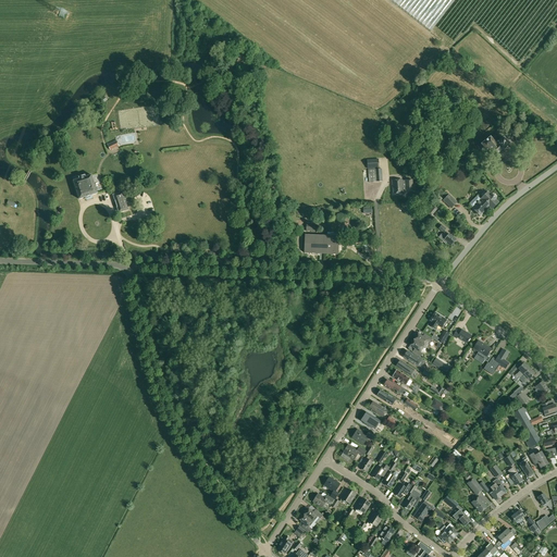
[(481,144),(477,146),(484,156),(487,153),(491,159),(503,149),(502,149),(508,144),(504,138),(497,143),(499,145),(497,146),(491,137),(481,144)]
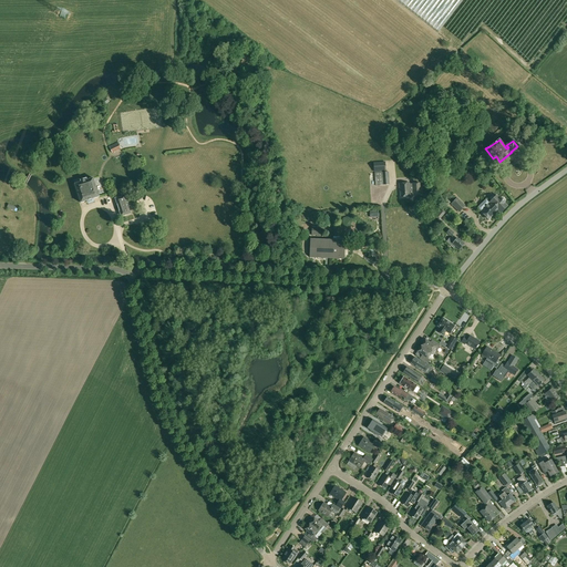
[(109,146),(112,153),(121,148),(117,143),(109,146)]
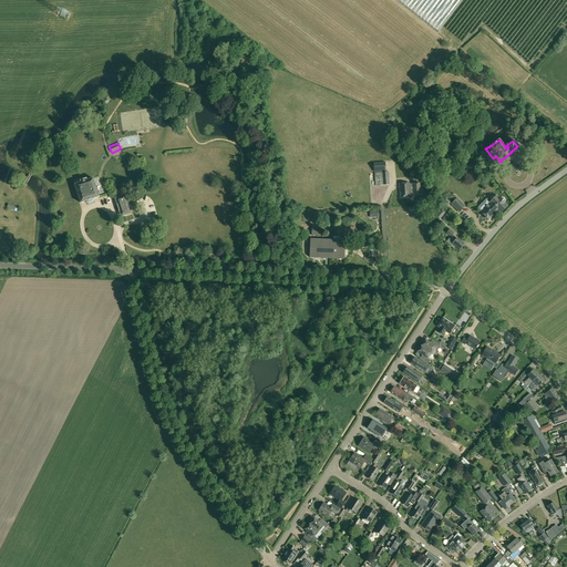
[(385,166),(374,167),(375,186),(387,185),(385,166)]
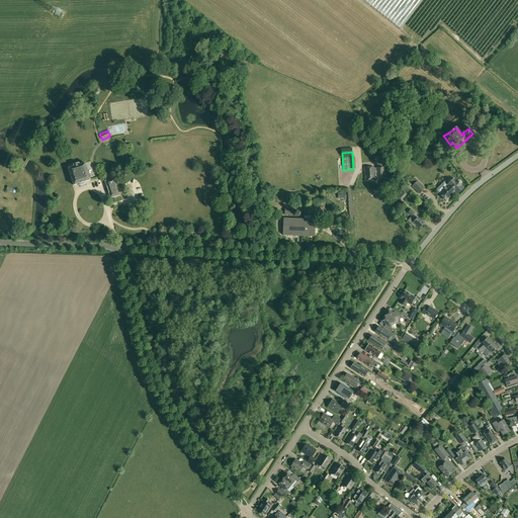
[(68,168),(74,186),(91,180),(85,163),(79,164),(79,163),(73,165),(74,166),(68,168)]
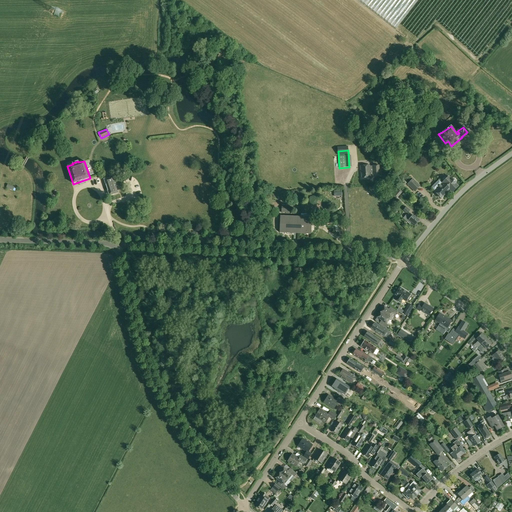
[(360,166),(361,173),(362,178),(373,177),(373,175),(379,174),(379,165),(372,166),(370,167),(369,165),(360,166)]
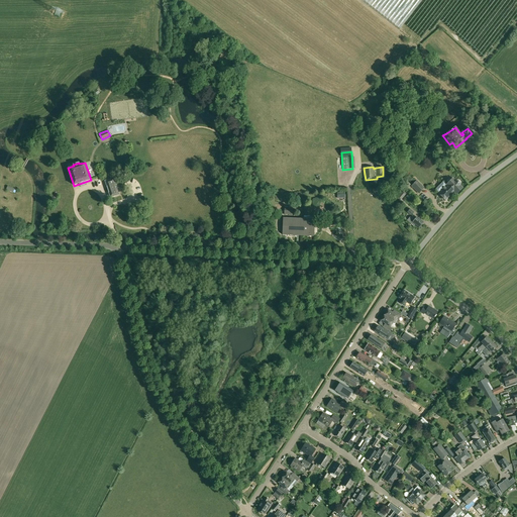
[(104,181),(110,198),(119,195),(117,188),(119,188),(117,184),(116,185),(113,178),(104,181)]
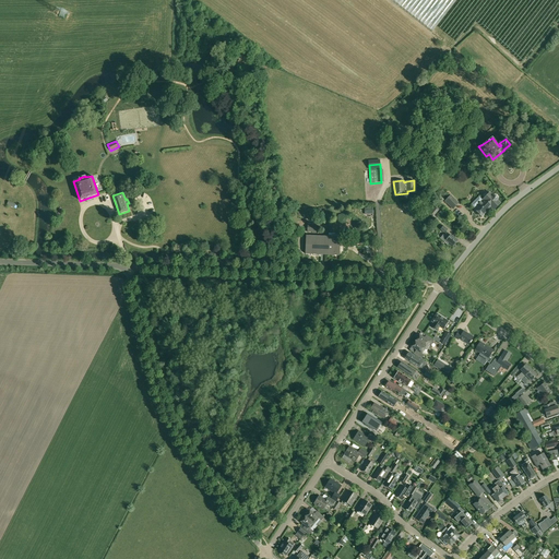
[(479,198),(471,205),(482,216),(490,207),(494,211),(501,203),(498,200),(499,199),(495,195),(494,197),(490,193),(488,195),(487,193),(485,193),(483,195),(483,197),(485,199),(483,201),(479,198)]
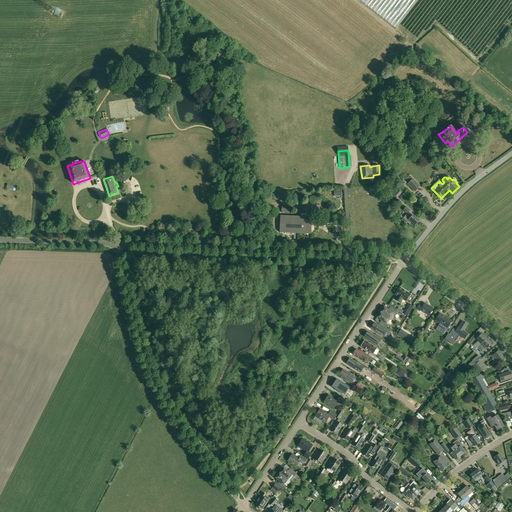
[(407,185),(414,192),(420,186),(413,179),(407,185)]
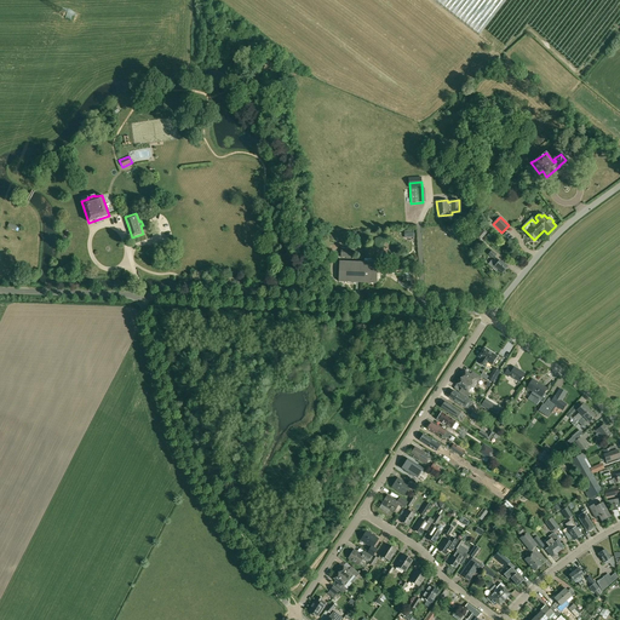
[(464,229),(468,235),(474,230),(470,224),(464,229)]
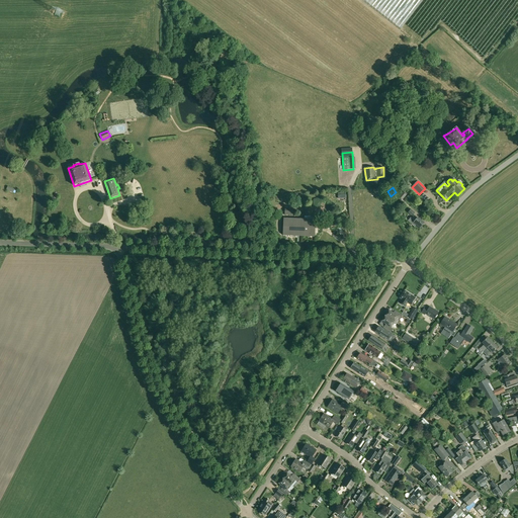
[(398,198),(402,201),(407,194),(408,195),(410,193),(406,189),(404,191),(398,198)]
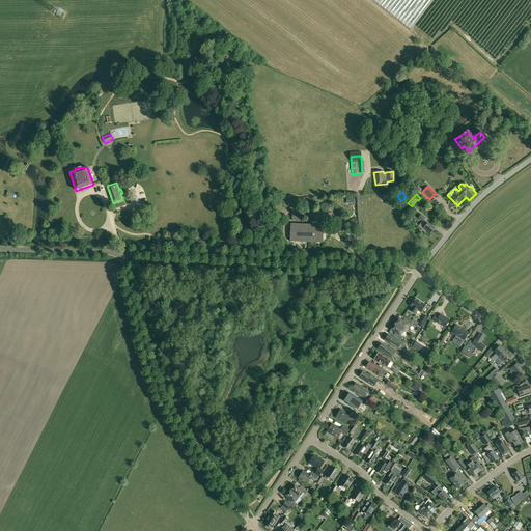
[(418,226),(425,232),(426,230),(429,233),(435,228),(428,223),(427,224),(425,223),(424,224),(421,222),(418,226)]
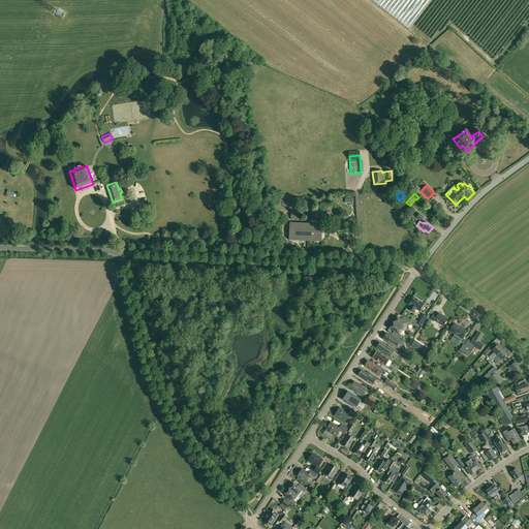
[(289,240),(321,242),(321,225),(289,223),(289,240)]
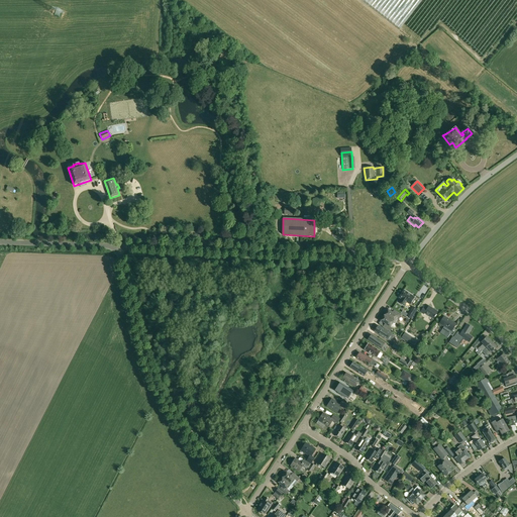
[(399,298),(410,304),(414,297),(404,291),(399,298)]
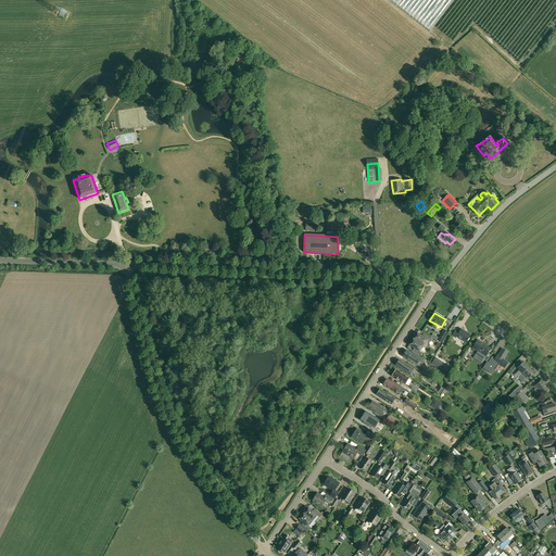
[(444,330),(438,340),(442,343),(449,333),(444,330)]
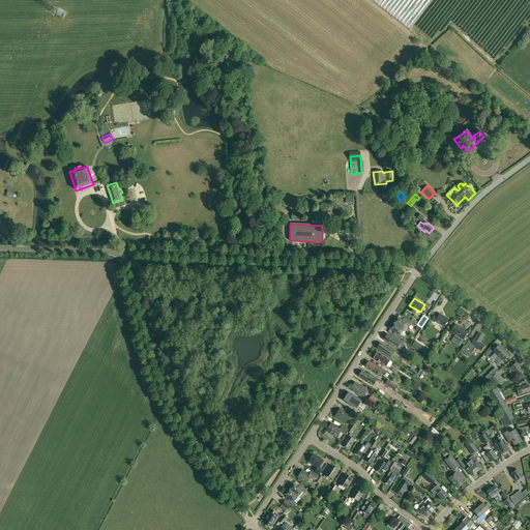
[(432,320),(434,322),(435,321),(444,327),(448,320),(440,315),(438,317),(435,315),(432,320)]
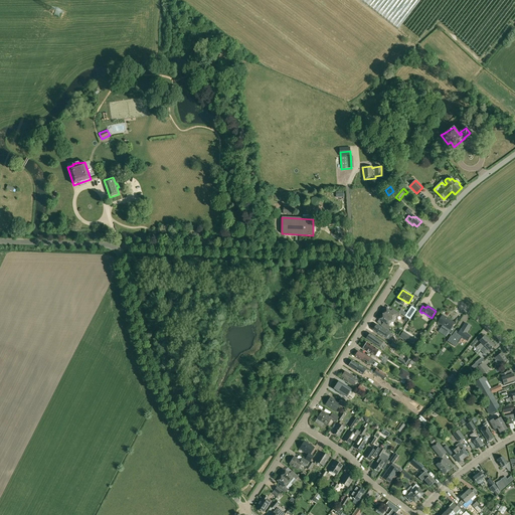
[(386,309),(382,314),(392,320),(395,315),(397,317),(399,314),(392,309),(390,311),(386,309)]
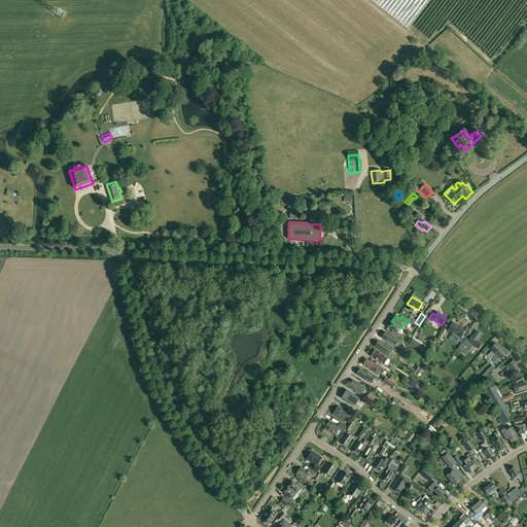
[(401,327),(391,321),(388,327),(392,330),(390,332),(395,336),(398,338),(400,335),(397,332),(401,327)]
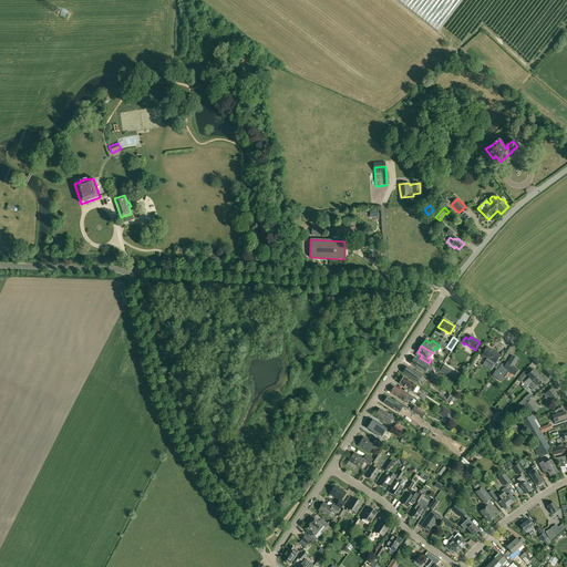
[(482,356),(487,359),(486,361),(496,368),(500,362),(497,361),(501,356),(487,348),(482,356)]
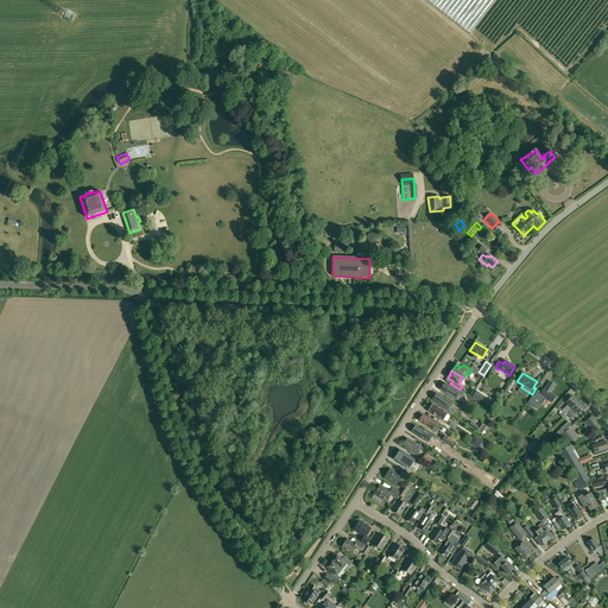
[(537,410),(545,398),(552,403),(556,397),(550,393),(555,386),(550,381),(545,388),(544,388),(542,392),(538,391),(533,397),(532,396),(529,403),(537,410)]
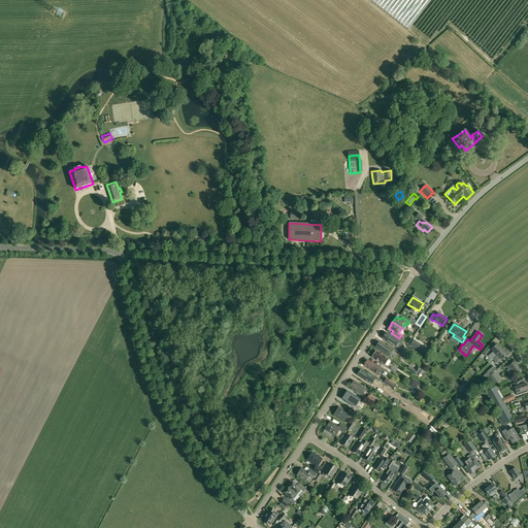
[(383,338),(396,347),(400,340),(391,334),(392,335),(391,336),(387,333),(386,334),(385,333),(383,336),(384,337),(383,338)]
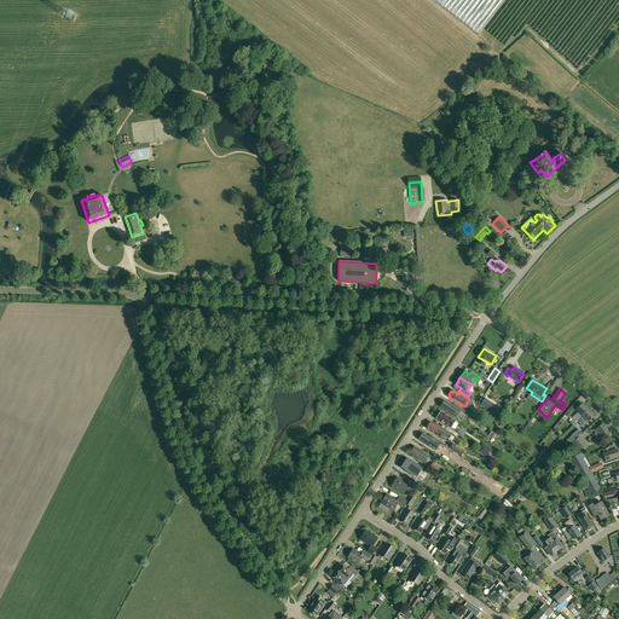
[(496,415),(499,409),(485,398),(480,405),(496,415)]
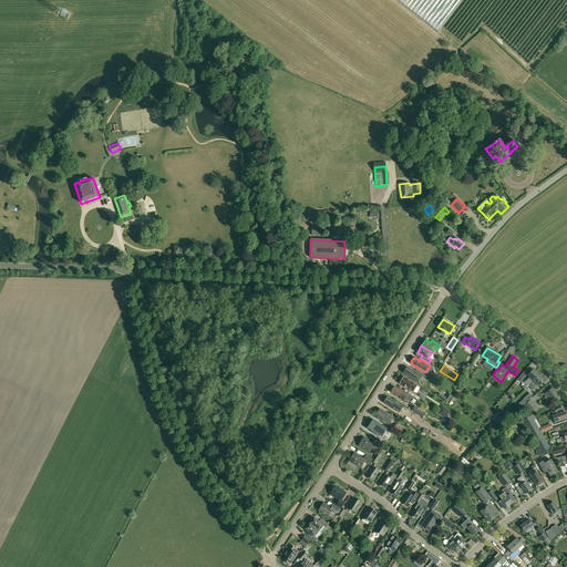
[(408,368),(404,372),(411,378),(416,382),(418,381),(422,384),(423,382),(419,379),(420,379),(420,377),(414,372),(408,368)]
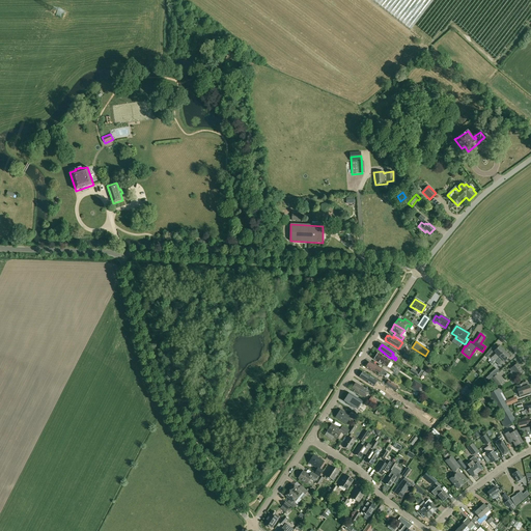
[(492,357),(490,359),(494,363),(495,361),(504,352),(500,346),(495,352),(496,354),(493,358),(492,357)]
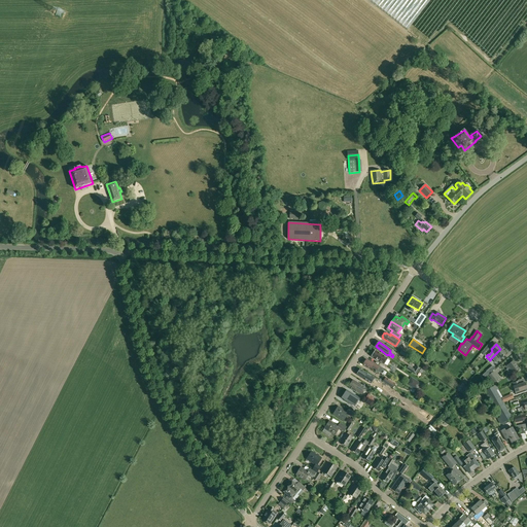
[(481,354),(484,356),(490,348),(487,346),(481,354)]
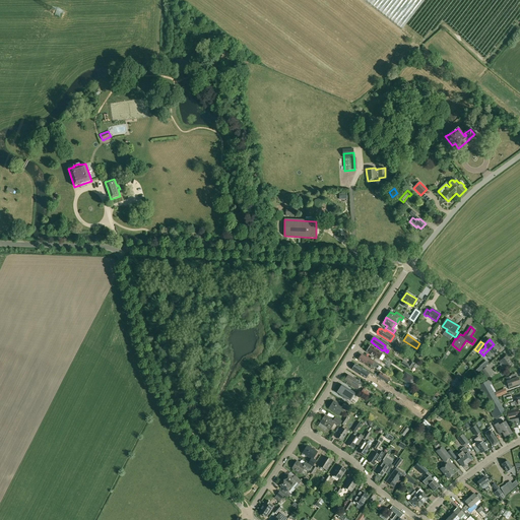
[(494,344),(484,353),(490,359),(499,348),(494,344)]
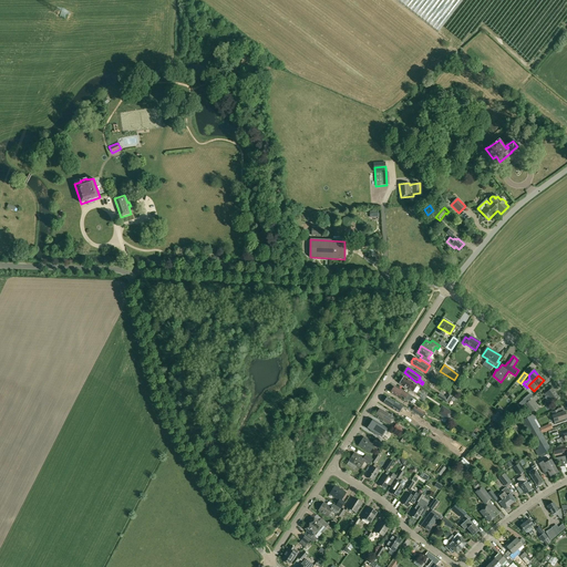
[(400,383),(403,385),(406,388),(413,392),(418,385),(403,377),(400,383)]
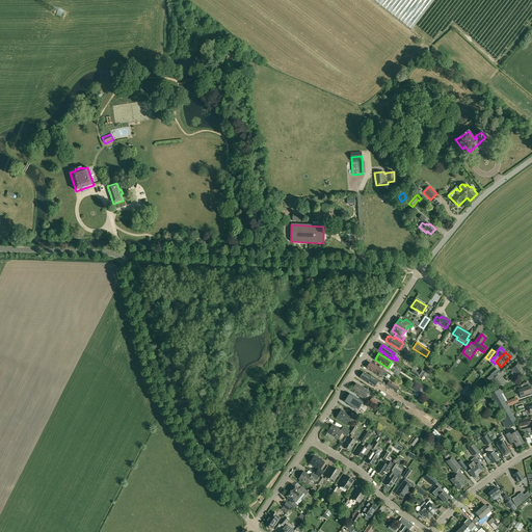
[(367,369),(374,373),(375,371),(380,374),(382,371),(371,363),(367,369)]
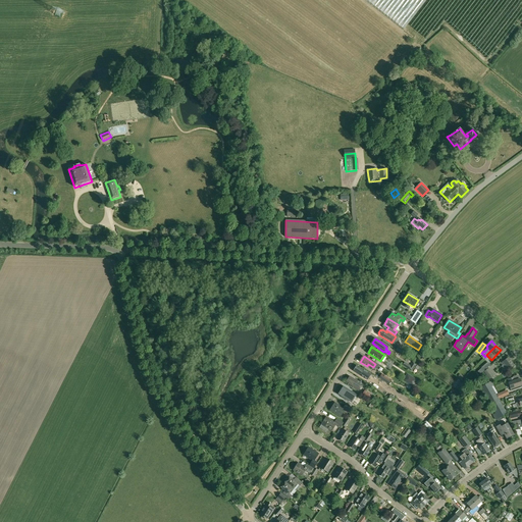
[(501,363),(503,365),(504,365),(508,369),(514,365),(508,358),(501,363)]
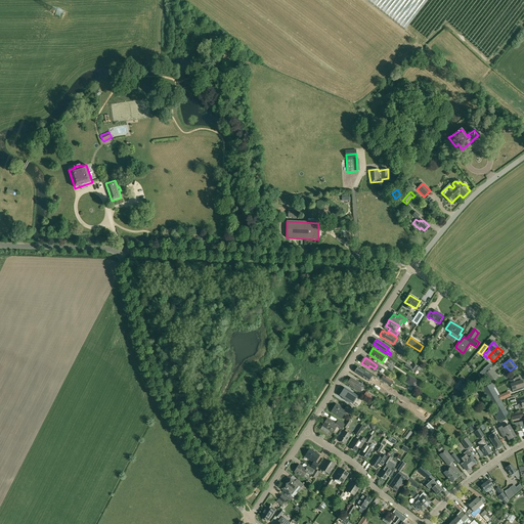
[(490,363),(483,368),(486,372),(488,369),(492,366),(490,363)]
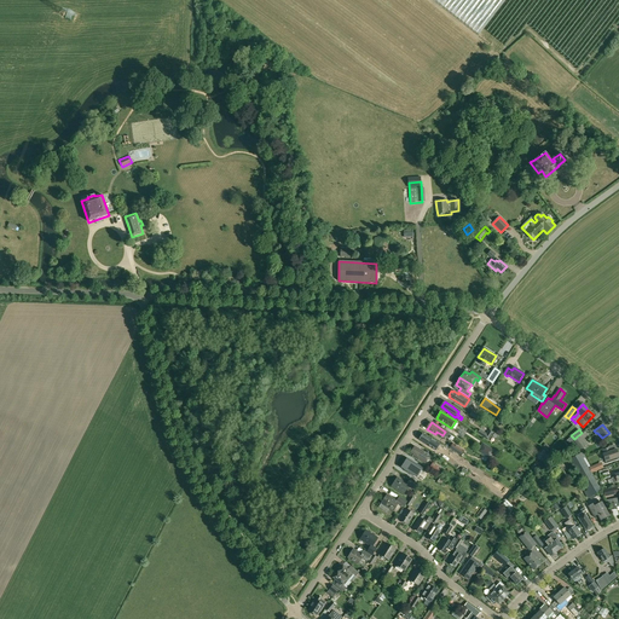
[(420,440),(428,445),(429,443),(433,445),(435,441),(432,439),(423,434),(420,440)]
